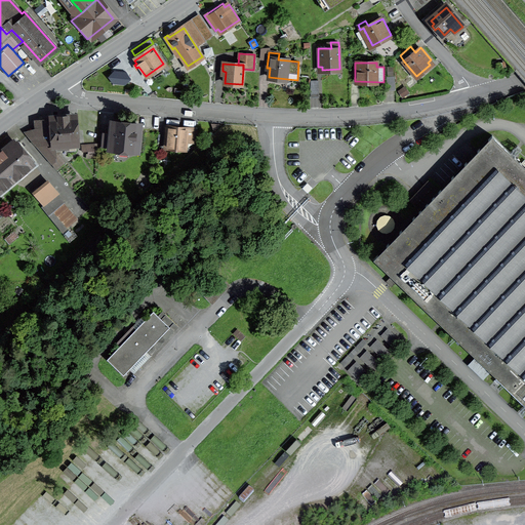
[(107,78),(110,84),(120,84),(124,80),(121,74),(111,73),(107,78)]
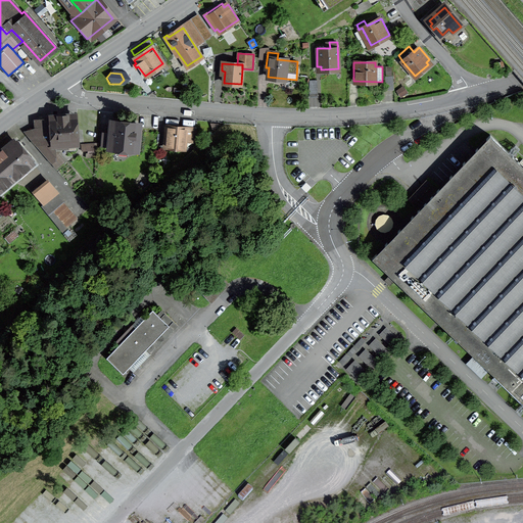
[(318,80),(310,80),(310,96),(318,96),(318,80)]
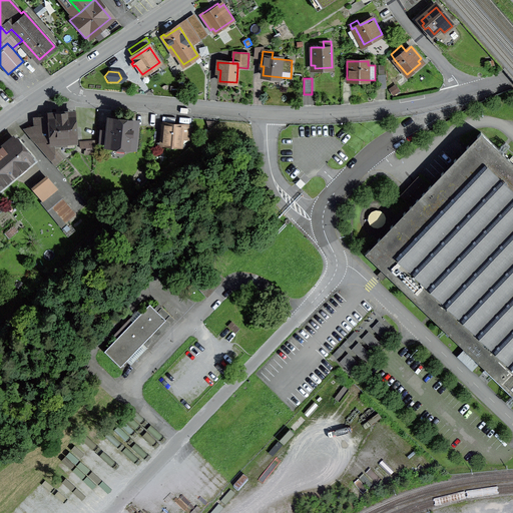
[(35,119),(35,130),(42,129),(42,139),(53,139),(54,139),(55,146),(67,145),(66,138),(74,137),(73,116),(41,118),(41,119),(35,119)]
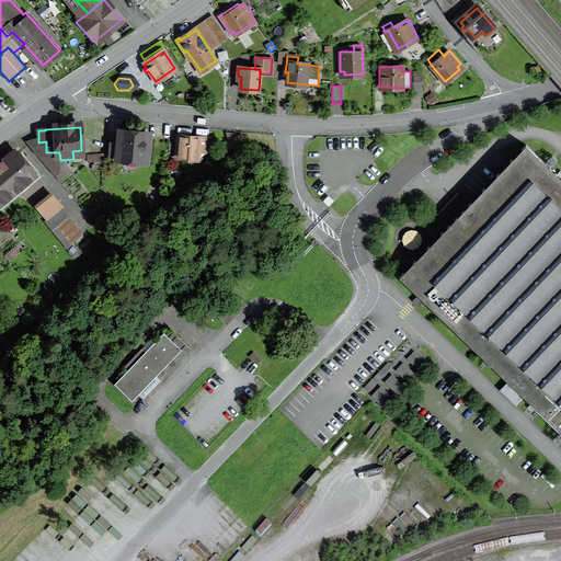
[(111,142),(110,157),(147,160),(149,134),(121,132),(119,144),(111,142)]
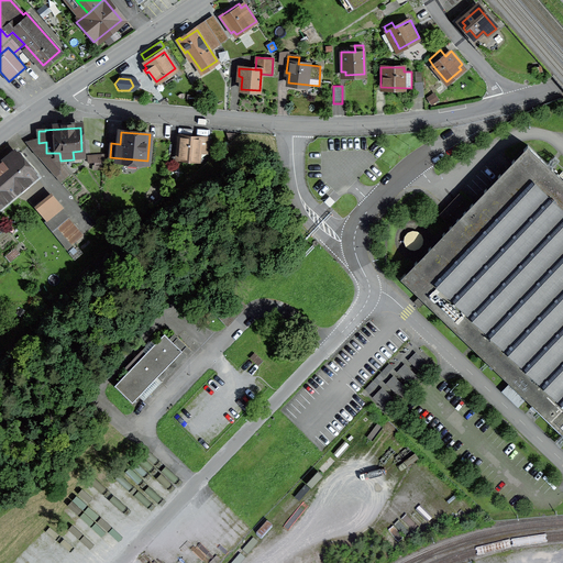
[(178,136),(177,148),(180,148),(179,157),(199,159),(200,139),(178,136)]
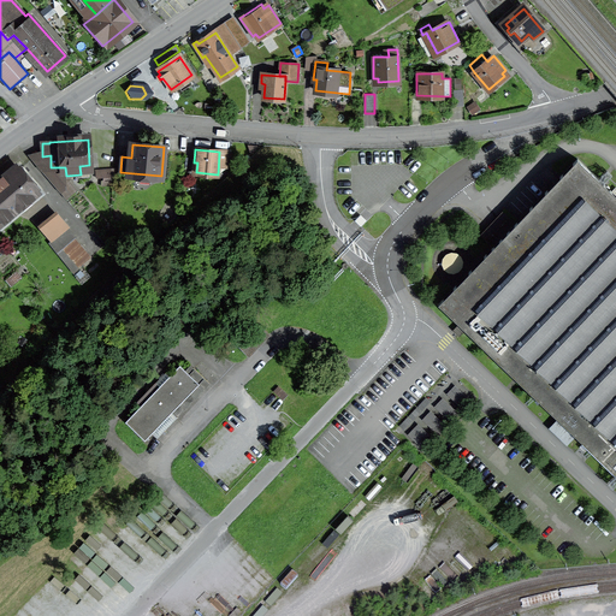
[(439,304),(615,473),(615,195),(578,159),(439,304)]
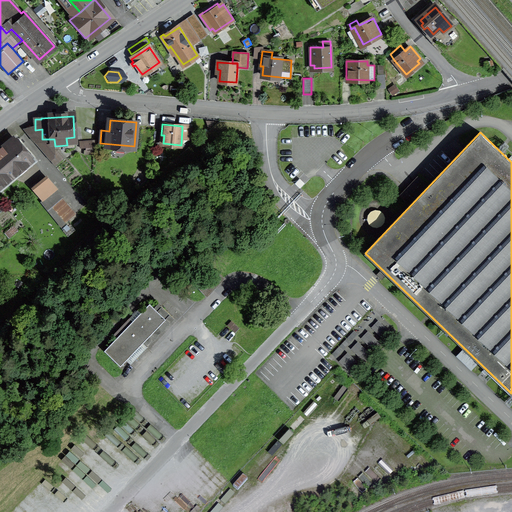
[(0,148),(0,180),(29,156),(13,137),(0,148)]
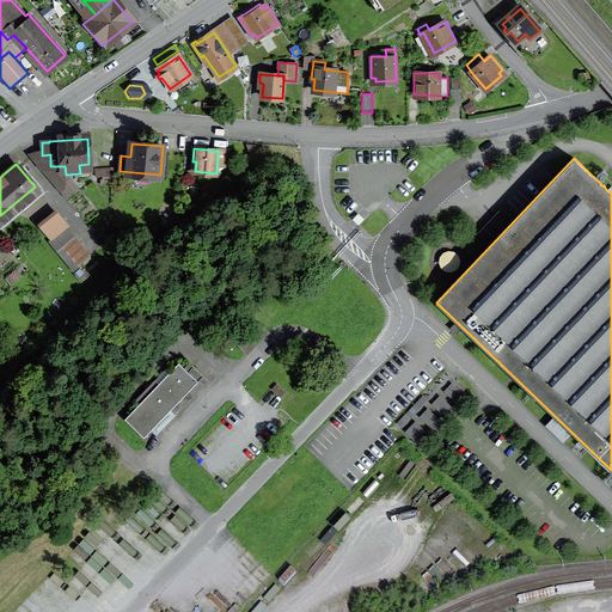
[(63,166),(50,166),(41,167),(66,197),(77,189),(68,178),(63,178),(63,166)]
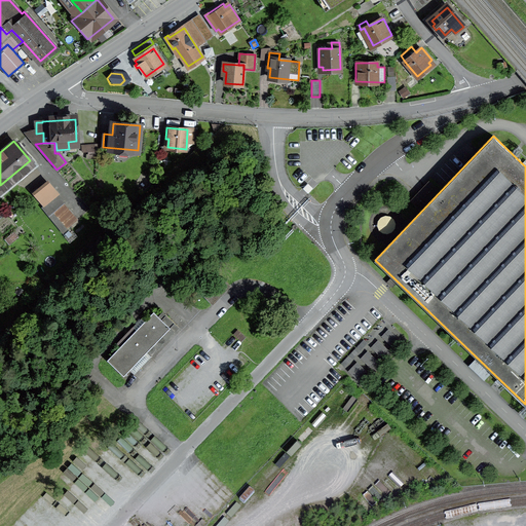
[(50,200),(53,204),(62,198),(48,183),(35,193),(45,205),(50,200)]
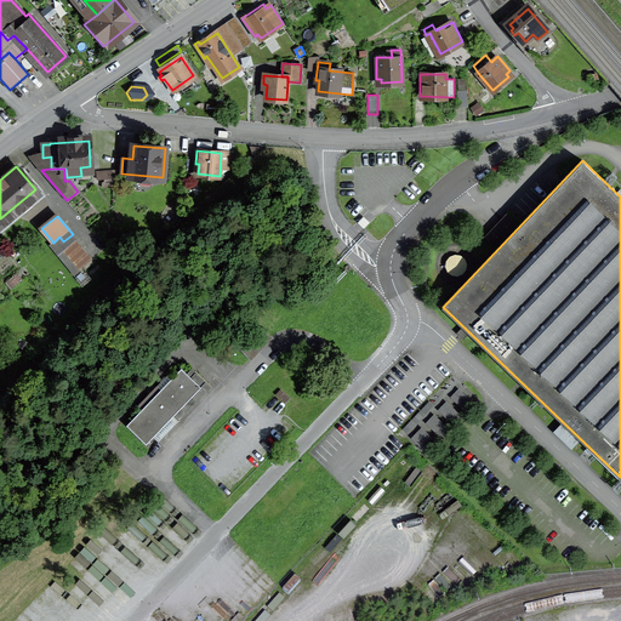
[(92,258),(75,240),(63,251),(80,269),(92,258)]
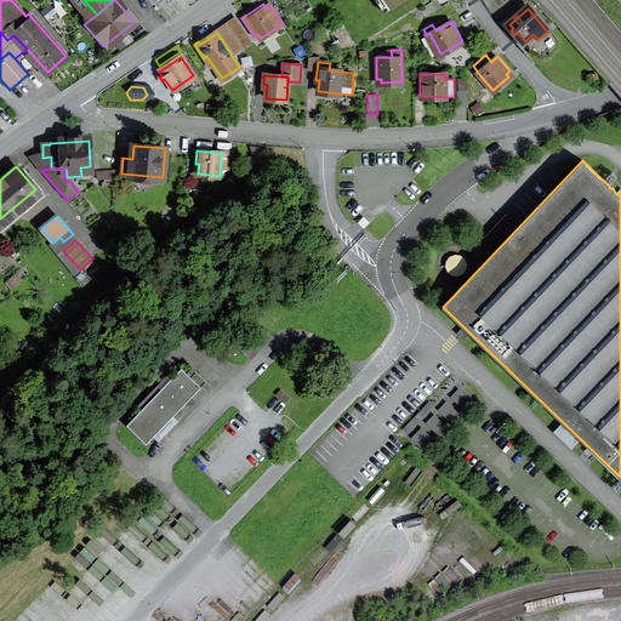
[(104,249),(92,258),(97,265),(109,254),(104,249)]
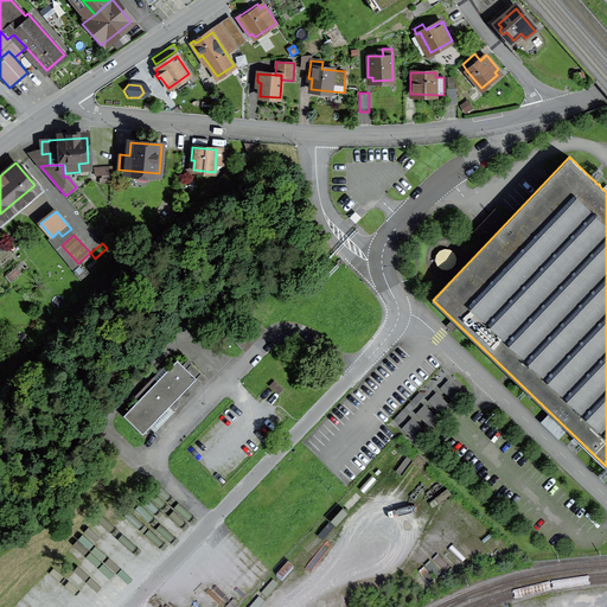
[(17,267),(6,276),(12,283),(23,274),(17,267)]
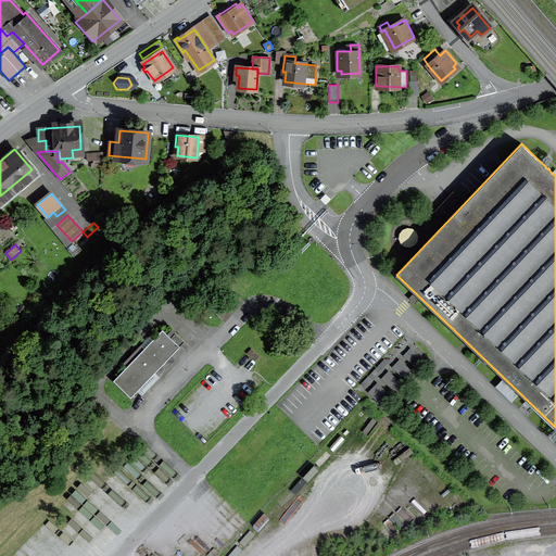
[(113,380),(131,397),(155,373),(160,377),(190,346),(176,332),(171,337),(162,329),(113,380)]
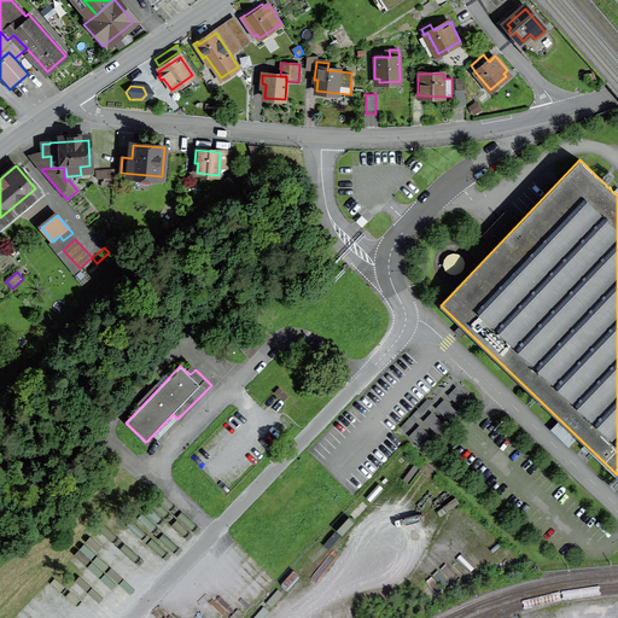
[(456,388),(449,395),(465,410),(472,403),(456,388)]
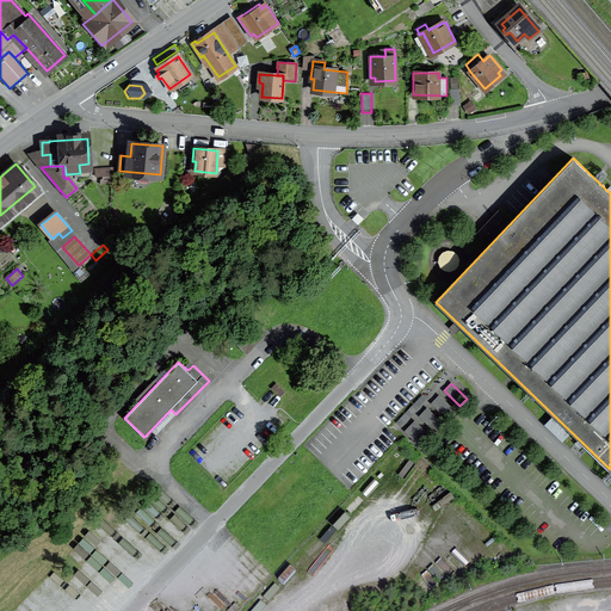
[(439,395),(432,403),(448,419),(455,411),(439,395)]
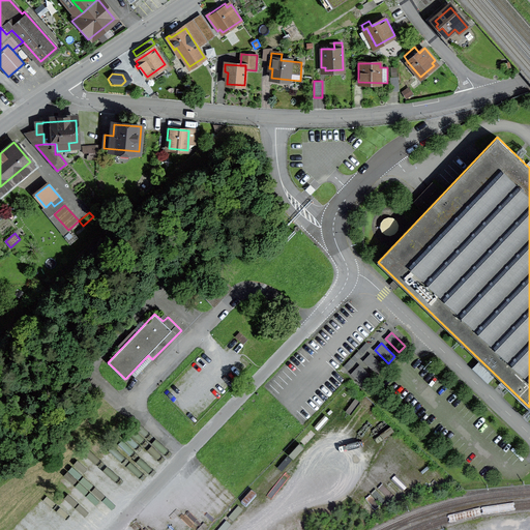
[(384,367),(370,354),(363,360),(378,374),(384,367)]
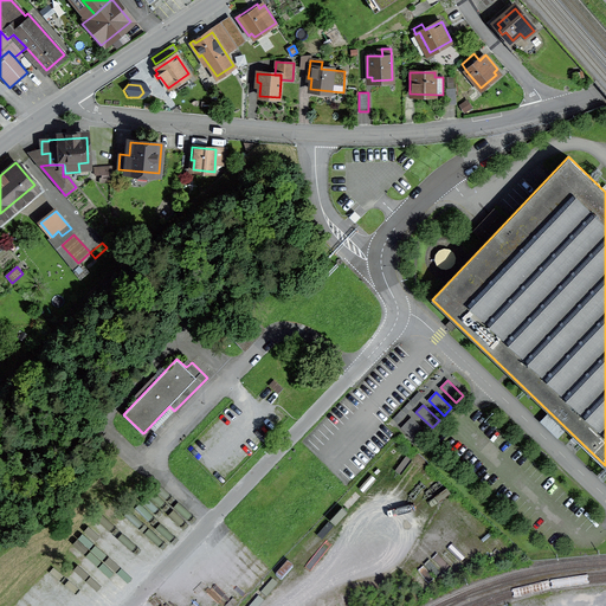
[(427,433),(411,418),(403,427),(418,443),(427,433)]
